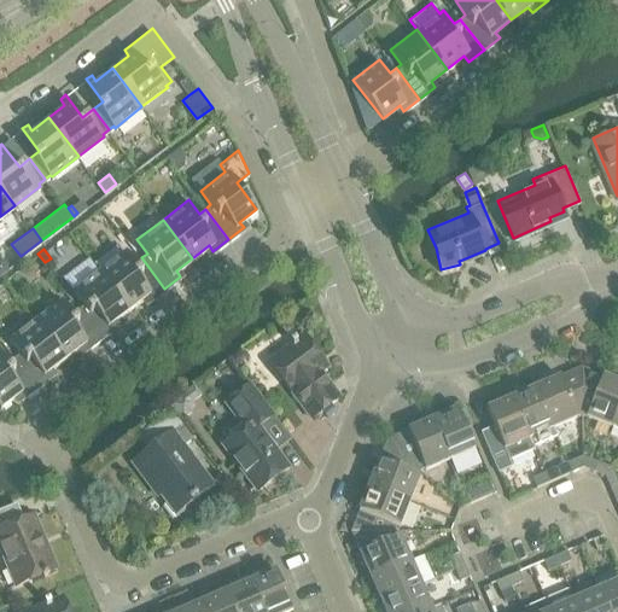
[(150,301),(164,289),(141,257),(135,262),(126,249),(99,268),(128,307),(145,295),(150,301)]
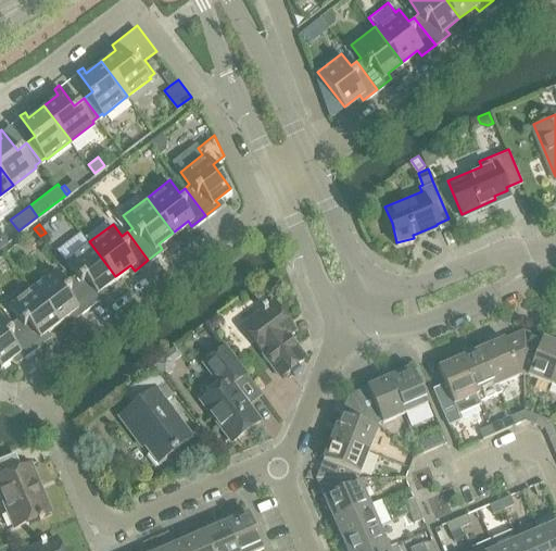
[(101,288),(115,276),(89,241),(65,260),(75,272),(70,276),(91,303),(105,293),(101,288)]
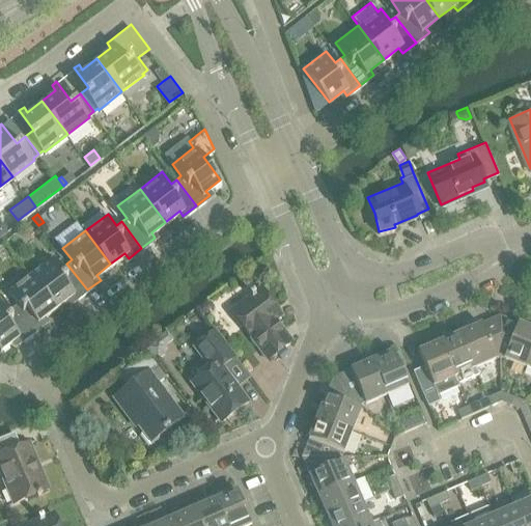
[(74,300),(87,289),(66,264),(62,267),(53,255),(30,273),(56,306),(70,295),(74,300)]
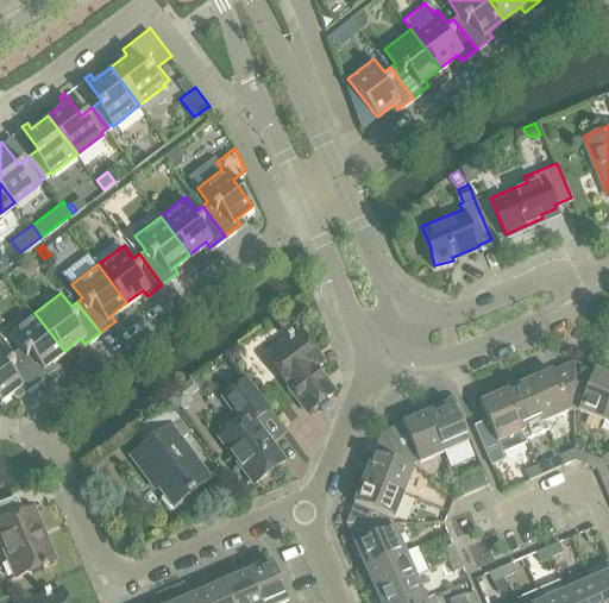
[(48,363),(64,351),(35,313),(8,332),(19,346),(14,350),(37,381),(52,369),(48,363)]
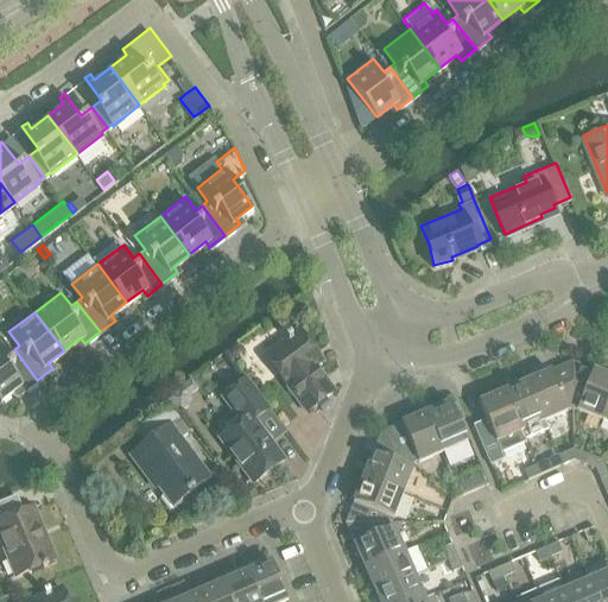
[(306,409),(334,387),(315,362),(322,357),(298,327),(265,352),(306,409)]
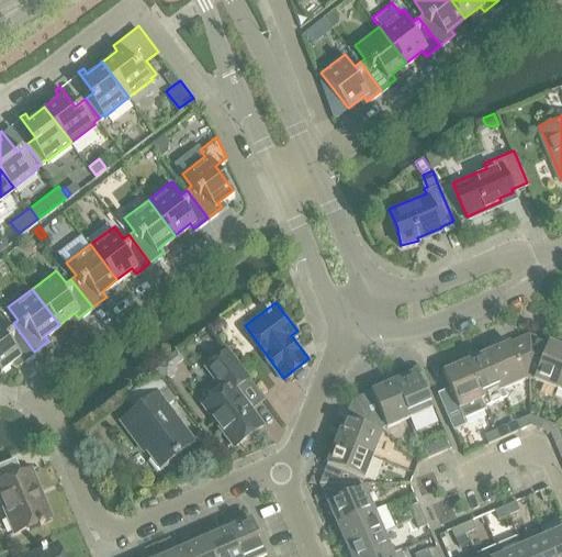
[(214,319),(213,324),(216,329),(222,330),(226,326),(226,321),(223,316),(218,315),(214,319)]
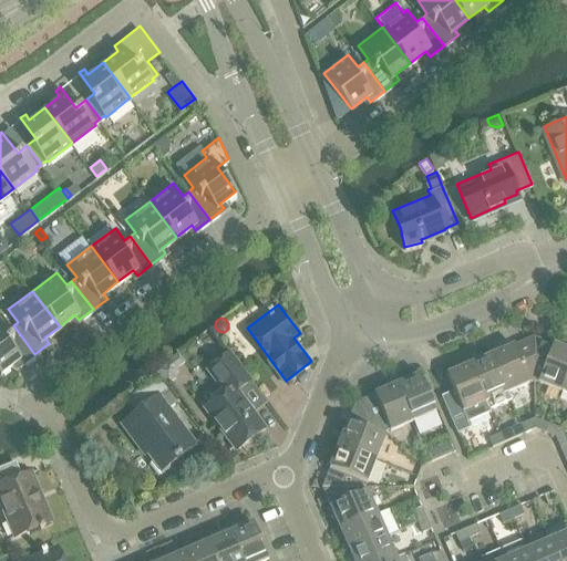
[(20,365),(34,354),(13,325),(8,330),(0,320),(0,371),(0,372),(16,360),(20,365)]
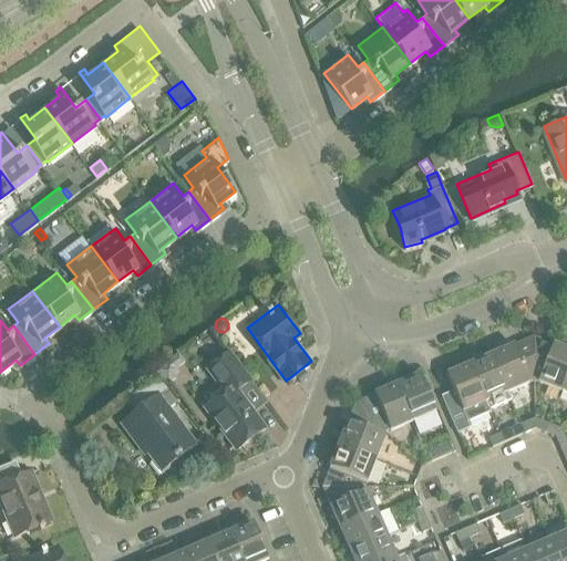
[(507,388),(535,376),(533,334),(491,352),(507,388)]
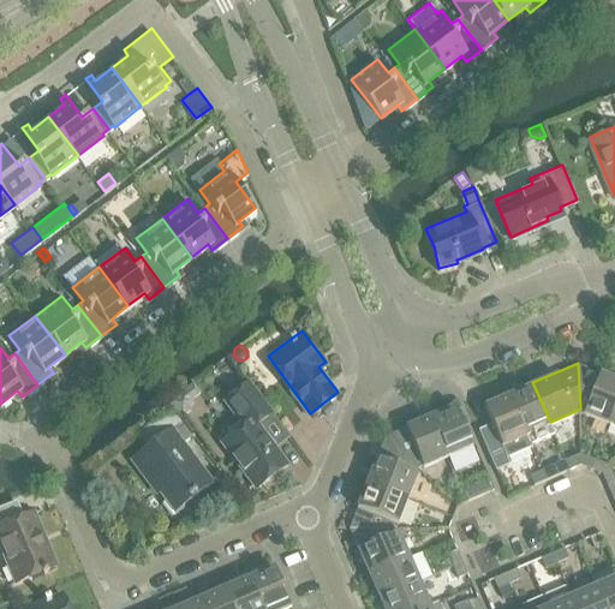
[(580,409),(608,421),(614,404),(614,377),(578,363),(580,409)]
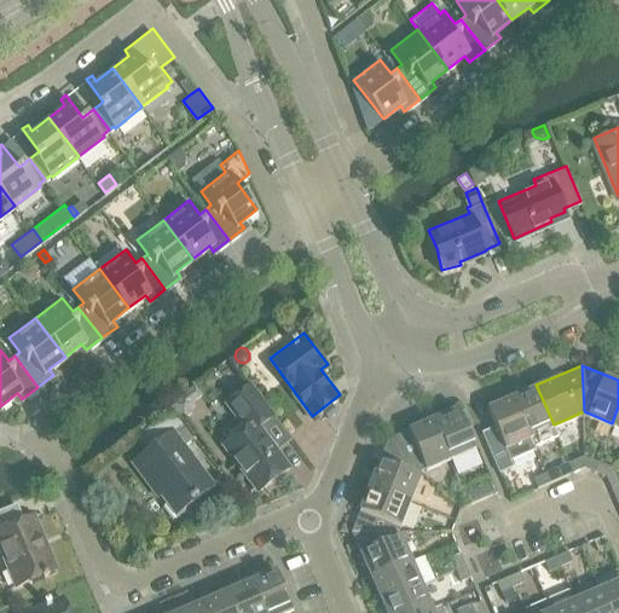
[(258,489),(289,466),(259,424),(275,412),(250,382),(226,400),(244,426),(224,443),(258,489)]
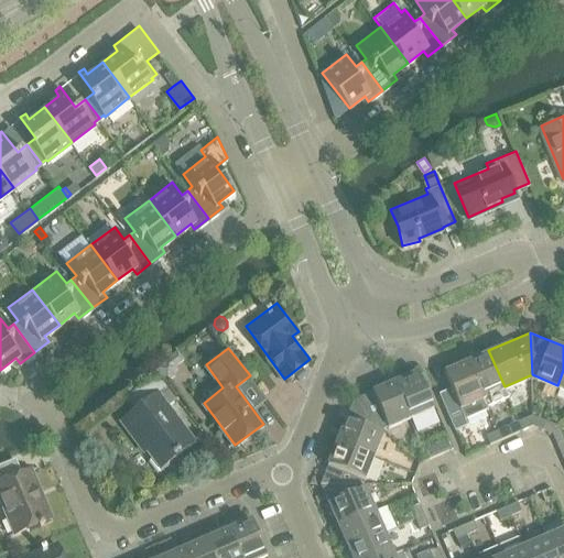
[(488,350),(467,360),(486,405),(486,404),(508,395),(505,386),(488,350)]
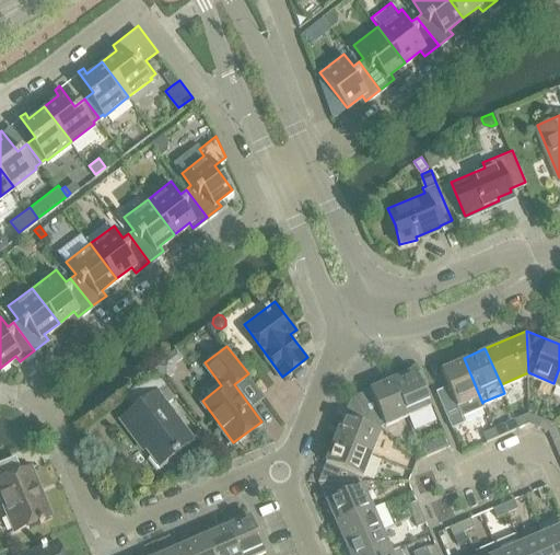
[(483,405),(482,402),(482,403),(464,358),(441,368),(462,415),(483,405)]
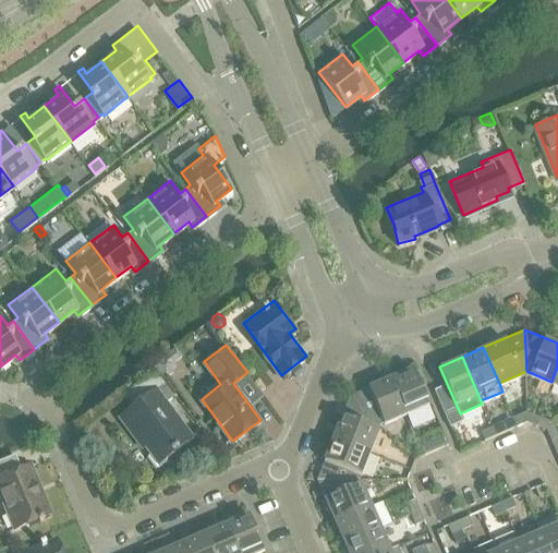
[(136,431),(156,457),(158,460),(192,435),(165,400),(176,392),(157,367),(122,393),(132,406),(119,416),(133,434),(136,431)]
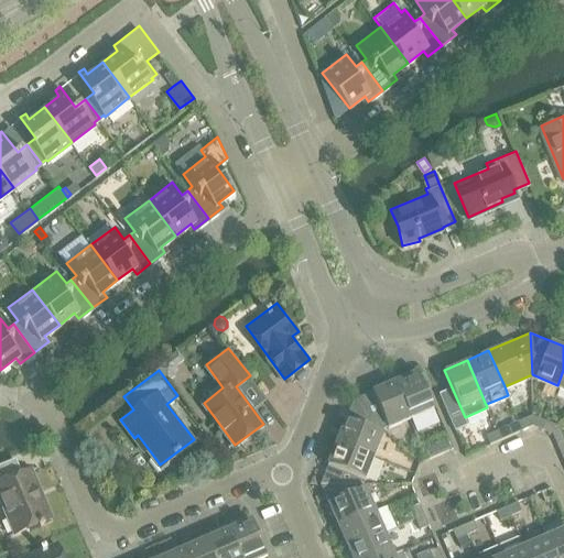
[(418,370),(394,379),(411,415),(433,405),(418,370)]
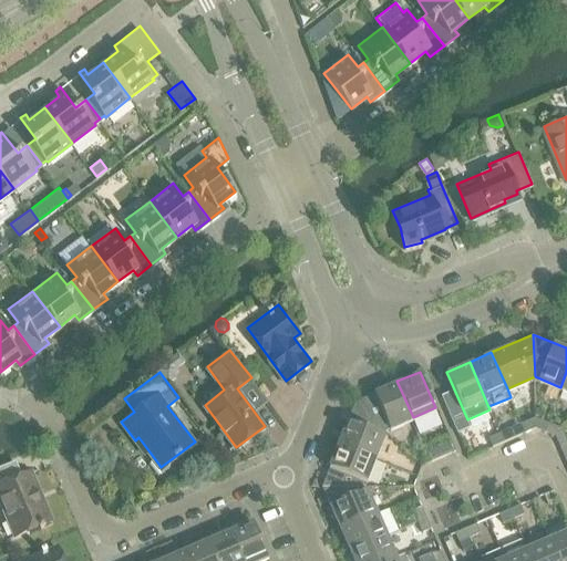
[(387,429),(390,428),(413,417),(397,381),(354,400),(387,429)]
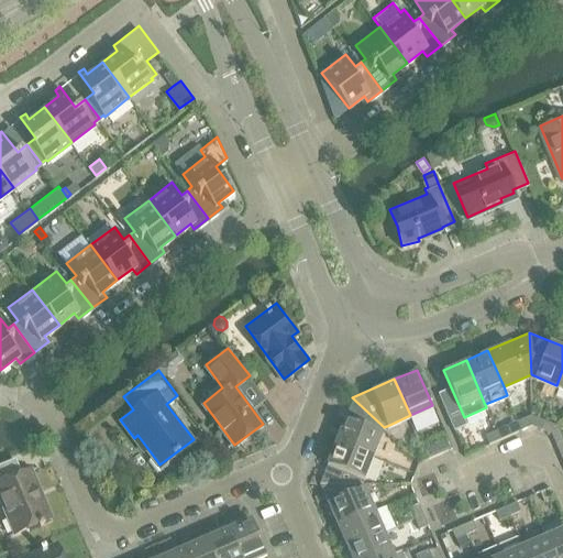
[(352,397),(345,416),(335,439),(373,453),(382,430),(384,427),(352,397)]
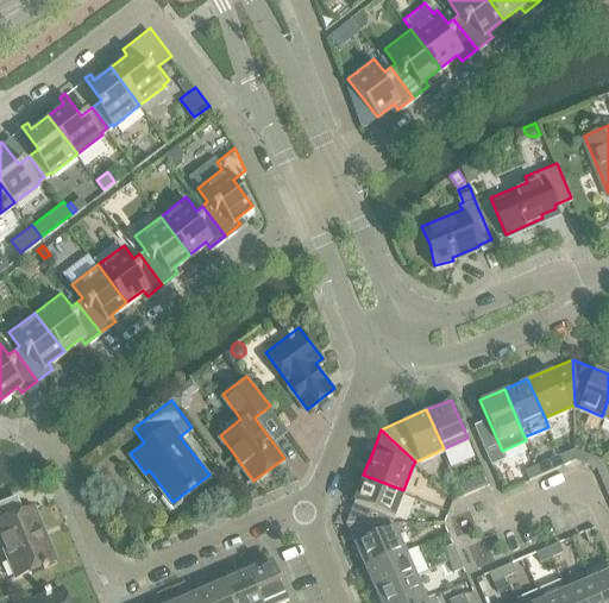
[(563,462),(575,457),(575,446),(559,453),(563,462)]
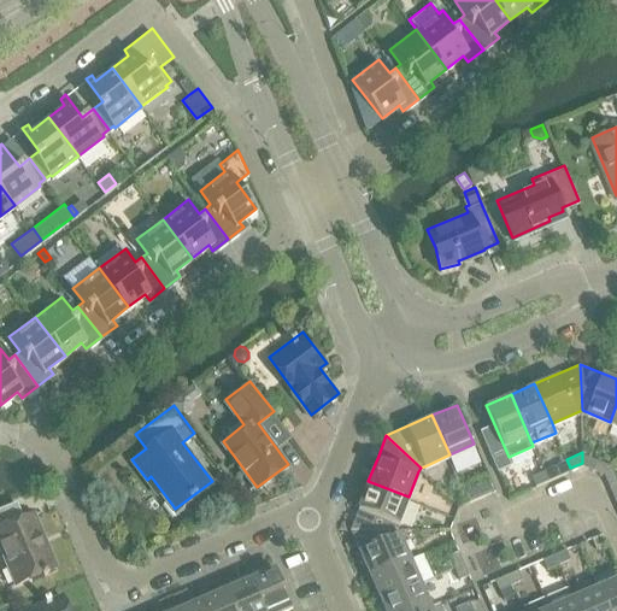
[(582,452),(582,463),(593,468),(597,457),(582,452)]
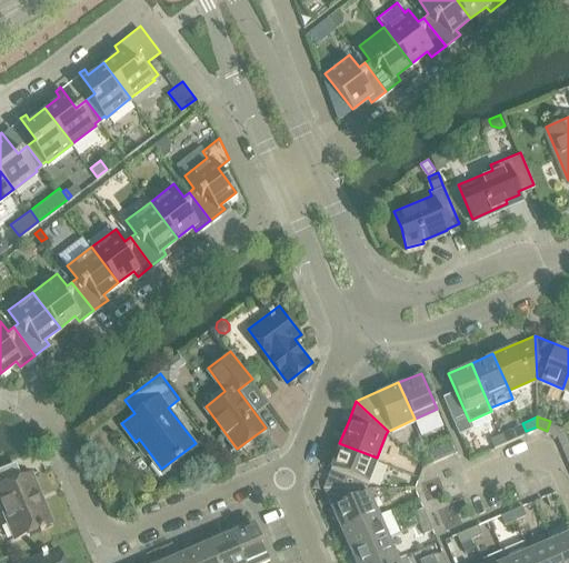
[(547,431),(557,434),(565,426),(550,421),(547,431)]
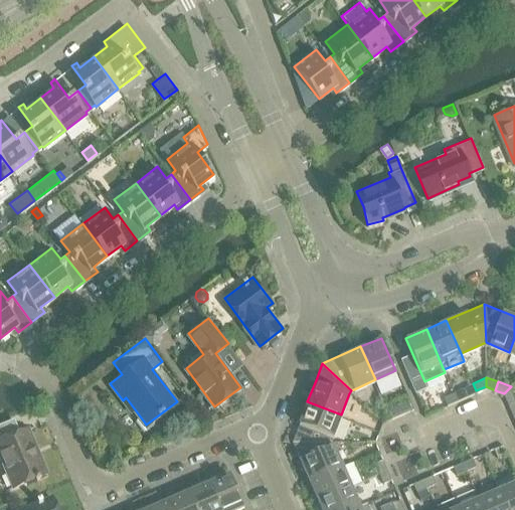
[(504,393),(508,402),(514,398),(514,396),(511,387),(511,386),(504,393)]
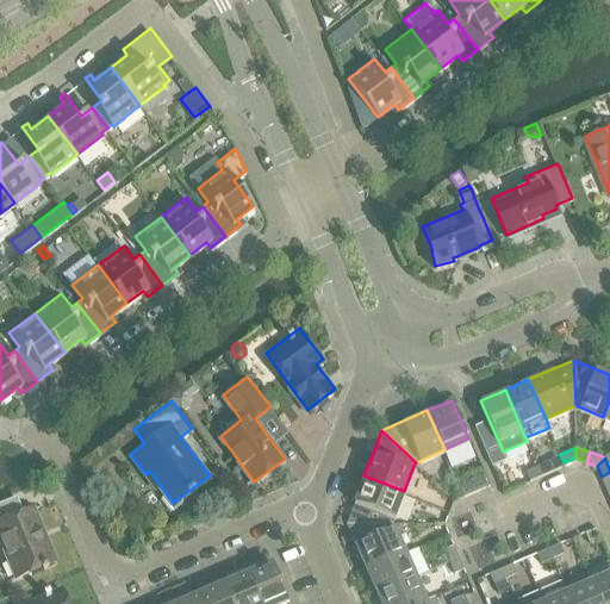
[(548,459),(537,464),(541,473),(553,468),(548,459)]
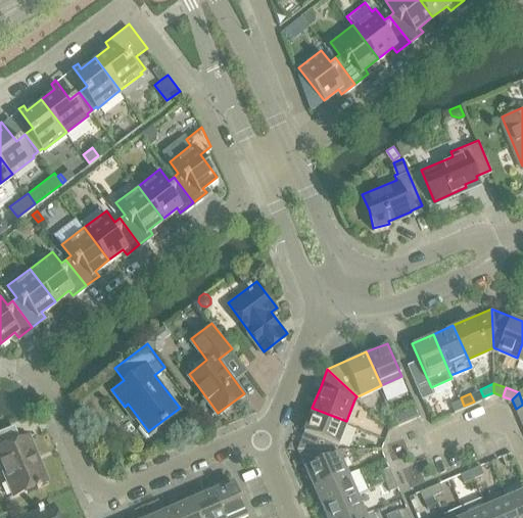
[(454,410),(464,406),(461,397),(450,402),(454,410)]
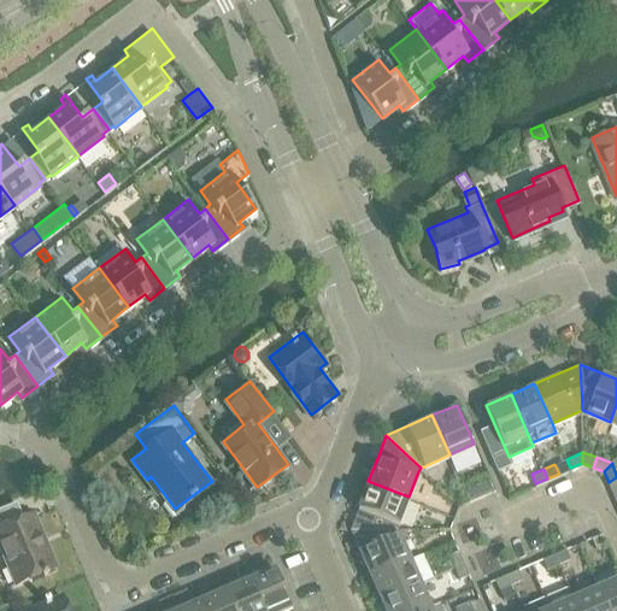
[(469,500),(483,494),(497,488),(492,477),(464,489),(469,500)]
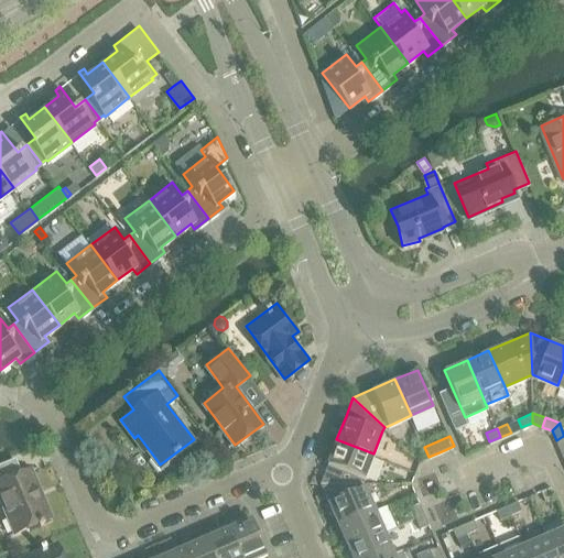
[(362,481),(373,453),(336,439),(320,481),(362,481)]
